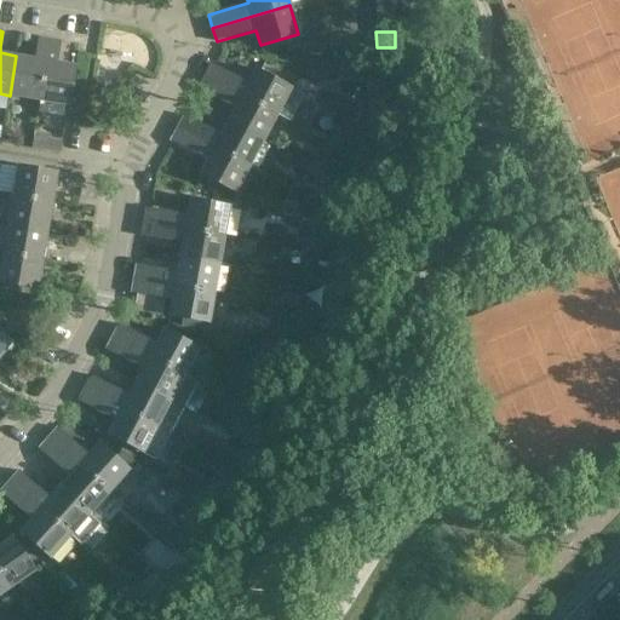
[(10,96),(39,101),(49,39),(38,38),(34,58),(16,56),(10,96)]
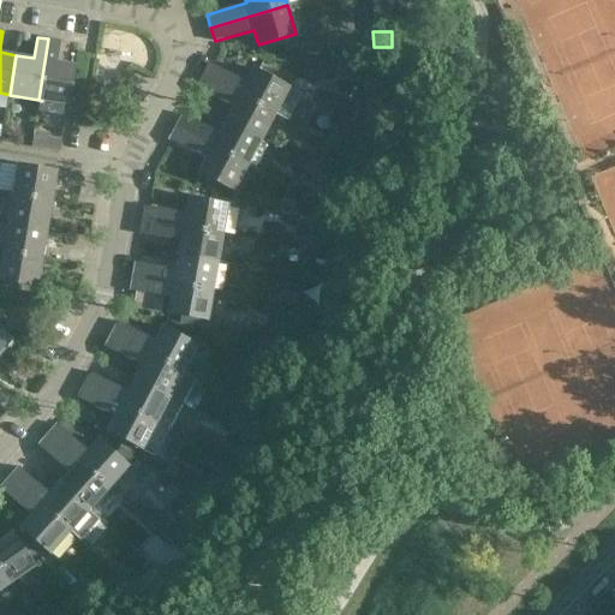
[(60,41),(48,39),(39,100),(69,105),(75,65),(57,63),(60,41)]
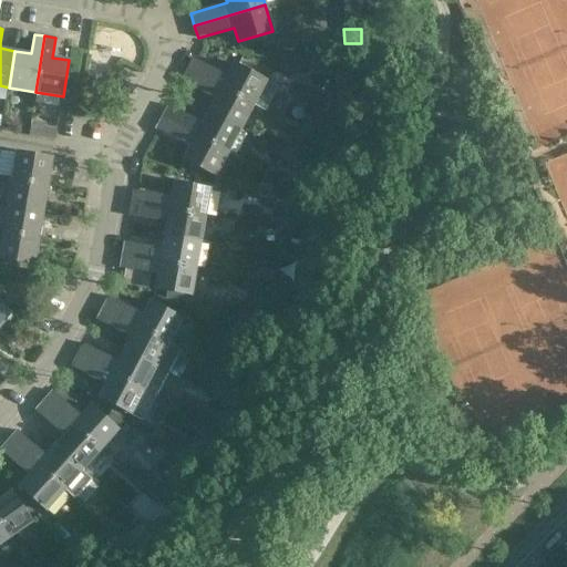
[(194,59),(187,70),(253,105),(264,111),(277,88),(234,63),(227,76),(194,59)]
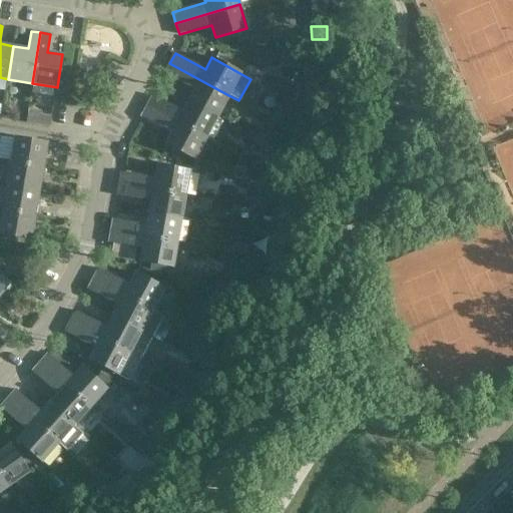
[(238,100),(228,95),(169,63),(163,74),(193,90),(187,100),(217,116),(228,96),(238,101),(238,100)]
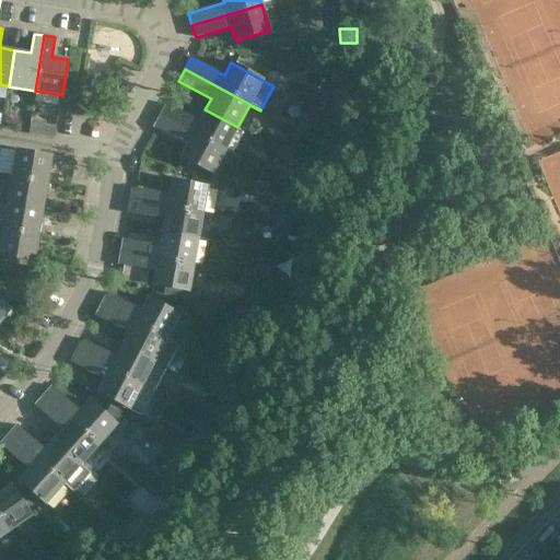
[(225,150),(237,127),(205,109),(199,121),(166,104),(161,115),(225,150)]
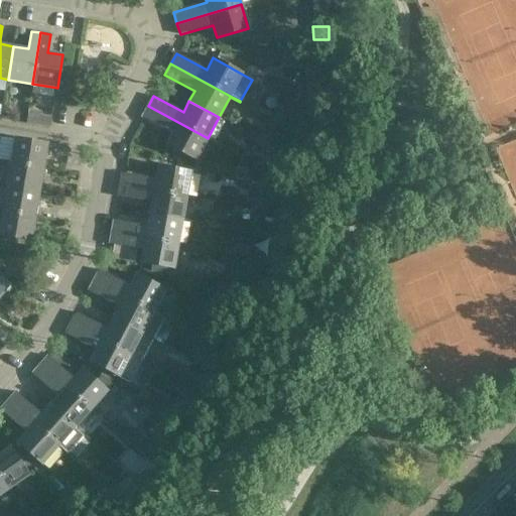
[(208,138),(148,106),(142,117),(172,133),(165,144),(196,160),(208,138)]
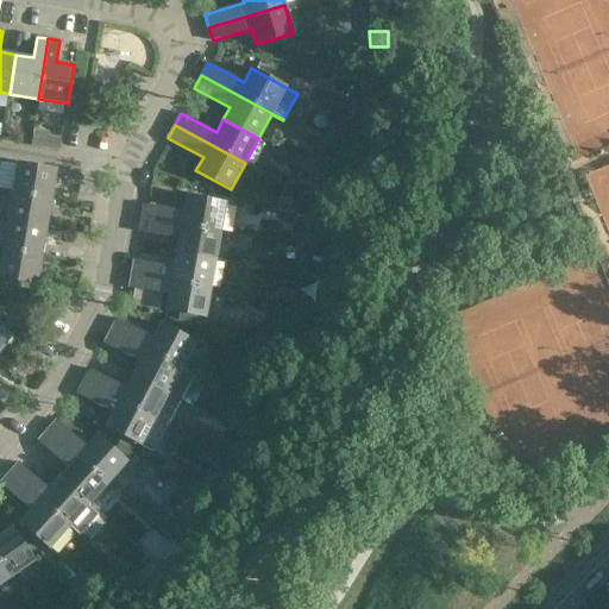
[(61,138),(44,135),(42,149),(57,151),(61,138)]
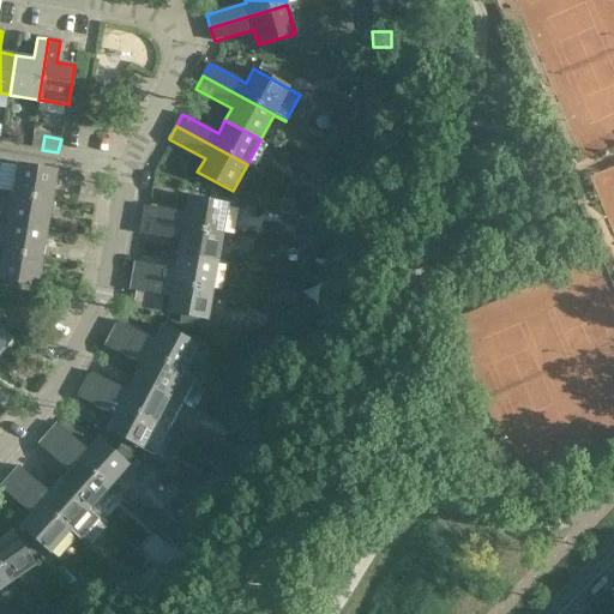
[(56,173),(17,166),(12,194),(52,202),(56,173)]
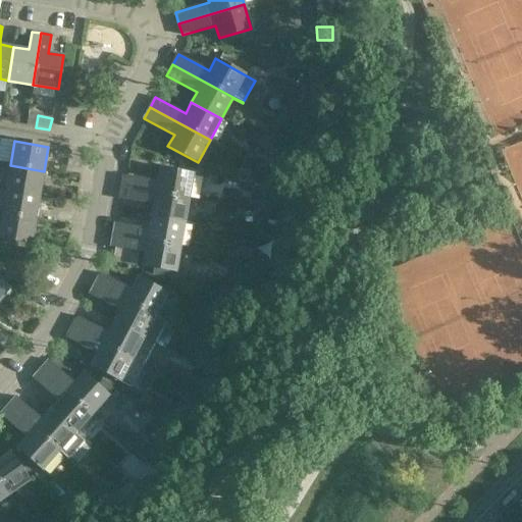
[(40,195),(44,171),(10,165),(6,190),(40,195)]
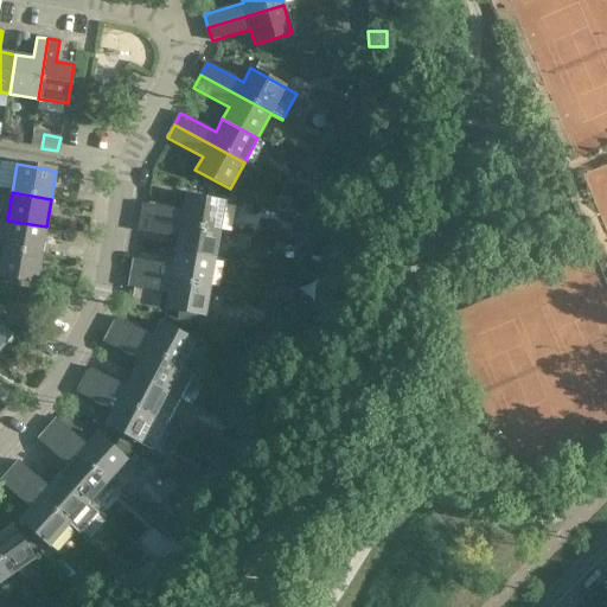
[(183,211),(142,203),(140,217),(218,231),(224,202),(185,195),(183,211)]
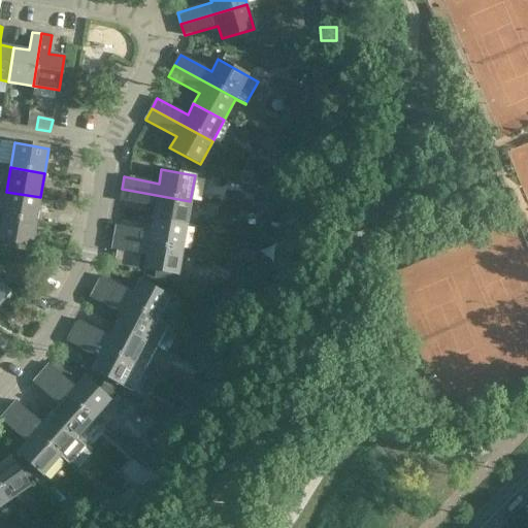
[(155,207),(153,220),(186,226),(190,201),(122,189),(120,201),(155,207)]
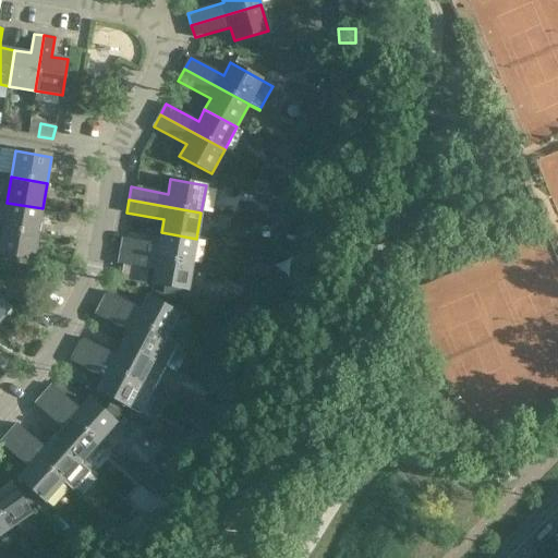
[(7,203),(2,228),(38,234),(43,208),(7,203)]
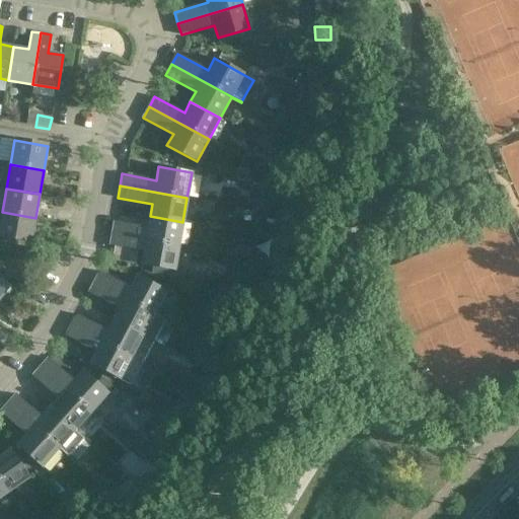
[(280,213),(291,216),(293,204),(282,202),(280,213)]
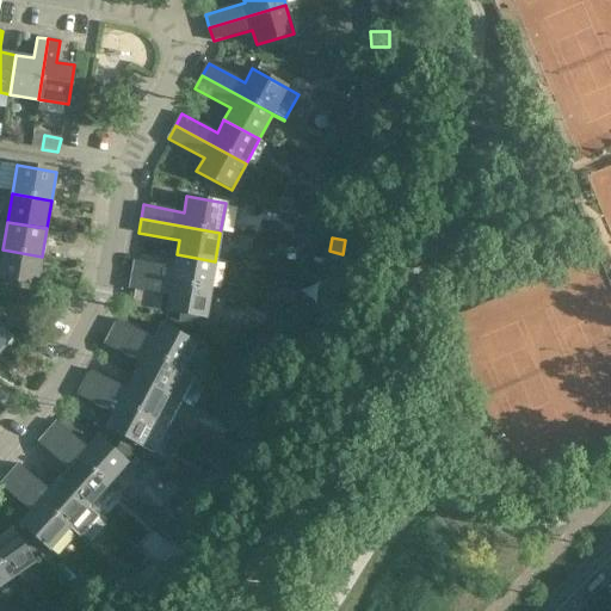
[(0,279),(37,285),(42,257),(2,250),(0,263),(0,279)]
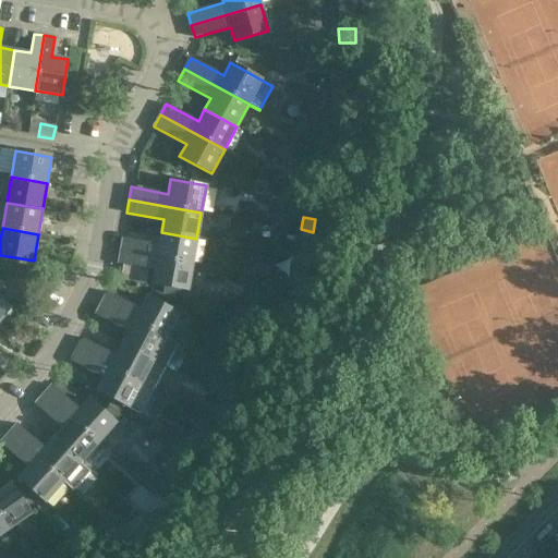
[(122,239),(120,251),(192,264),(196,239),(161,232),(158,245),(122,239)]
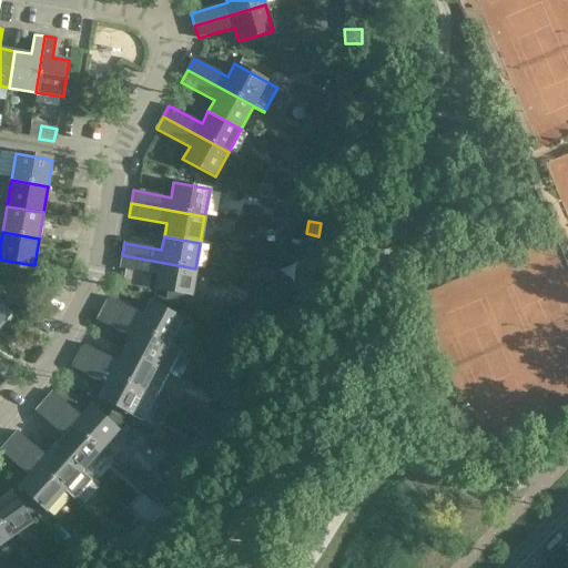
[(195,269),(122,255),(120,269),(156,275),(154,290),(165,292),(164,300),(194,304),(193,310),(200,311),(202,297),(191,295),(195,269)]
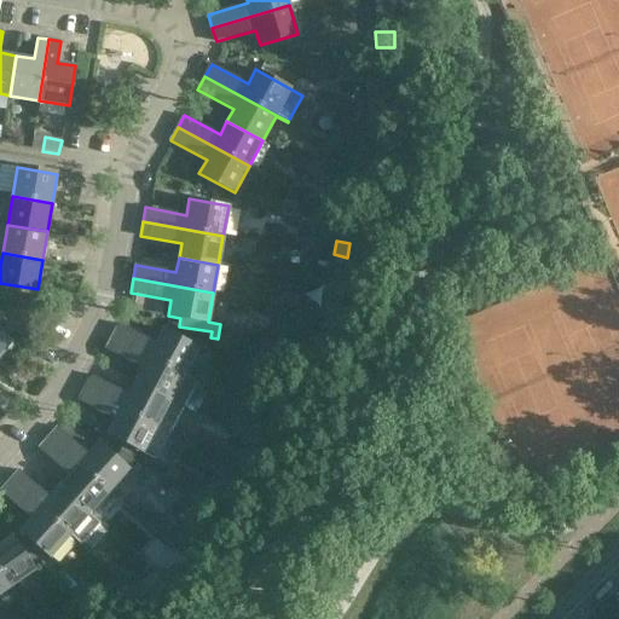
[(294,307),(294,306),(295,304),(296,295),(296,294),(281,293),(279,304),(294,307)]
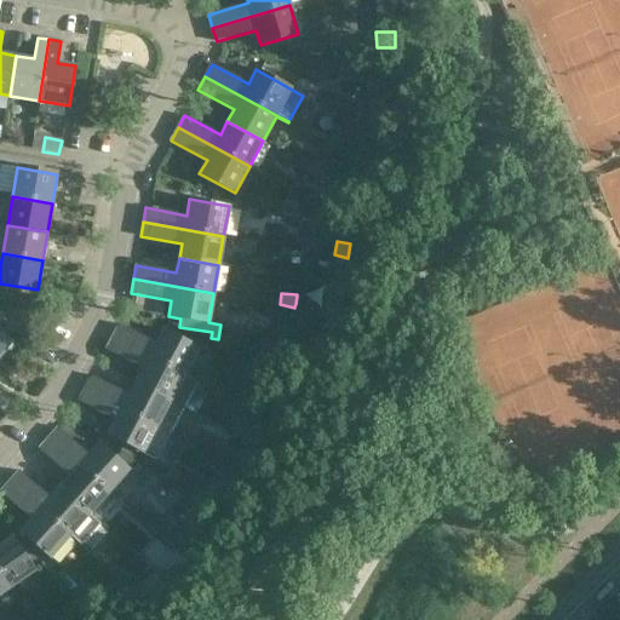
[(162,328),(154,343),(119,323),(112,336),(183,375),(197,348),(162,328)]
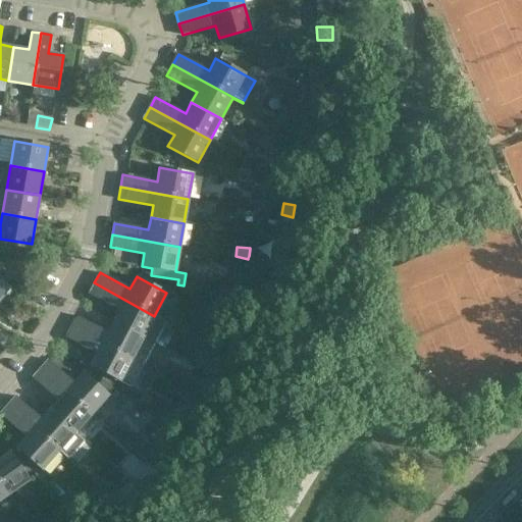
[(0,280),(0,300),(9,289),(0,280)]
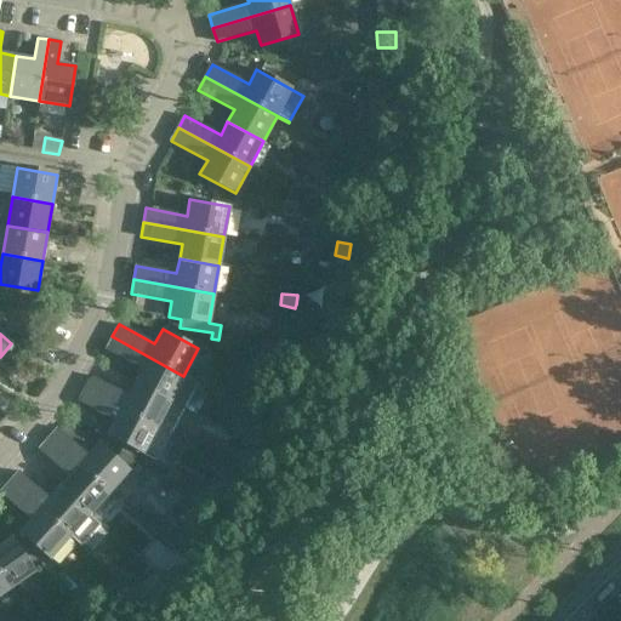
[(183,376),(112,336),(104,349),(141,369),(134,382),(182,408),(197,382),(183,376)]
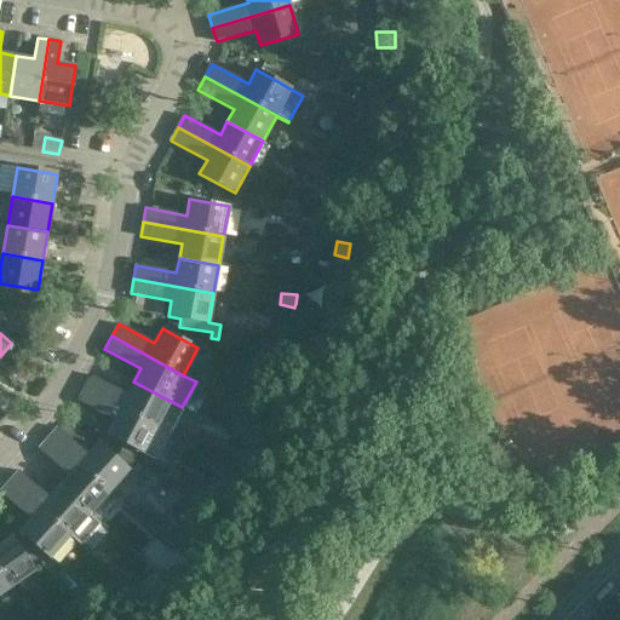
[(133,382),(127,395),(91,375),(84,388),(155,426),(168,434),(182,407),(133,382)]
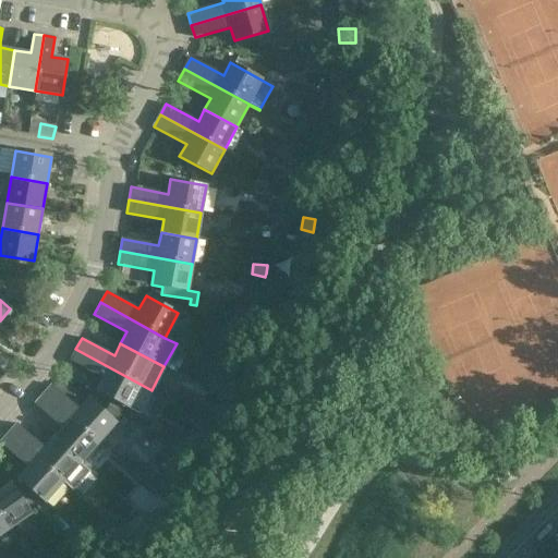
[(140,384),(75,349),(69,361),(101,378),(95,390),(112,400),(108,405),(119,414),(124,407),(138,414),(152,390),(140,384)]
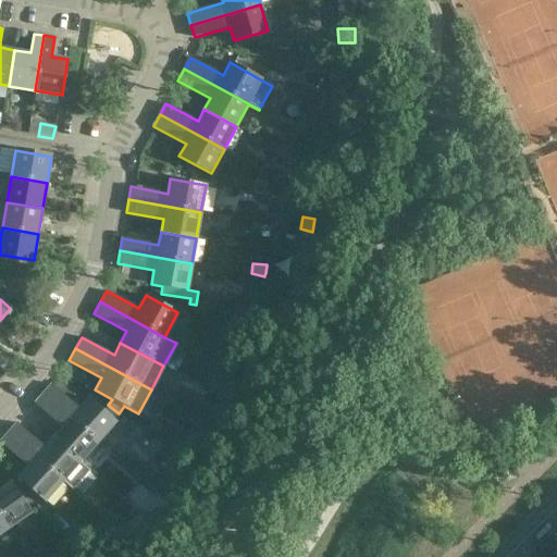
[(51,383),(42,393),(97,442),(114,422),(88,398),(78,408),(54,386),(51,383)]
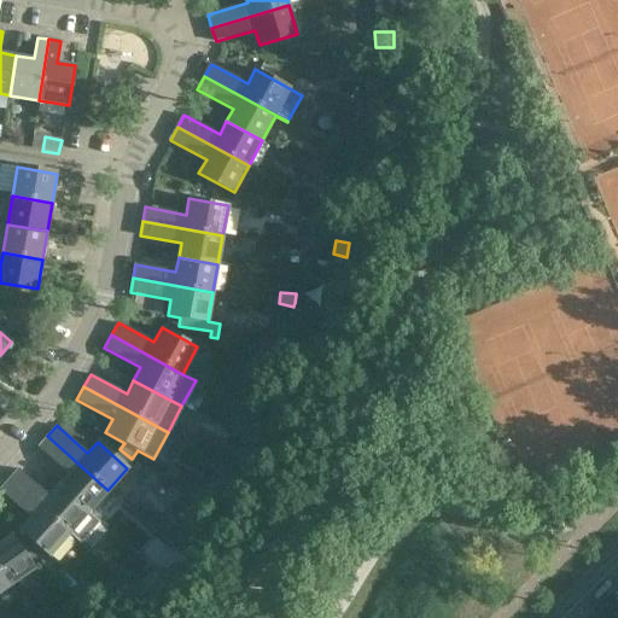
[(257,429),(250,442),(258,447),(266,433),(257,429)]
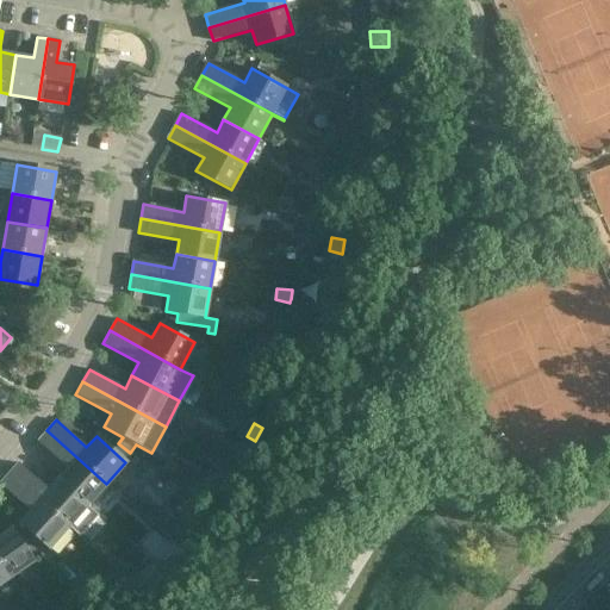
[(106,484),(47,430),(37,441),(68,467),(57,479),(86,505),(106,484)]
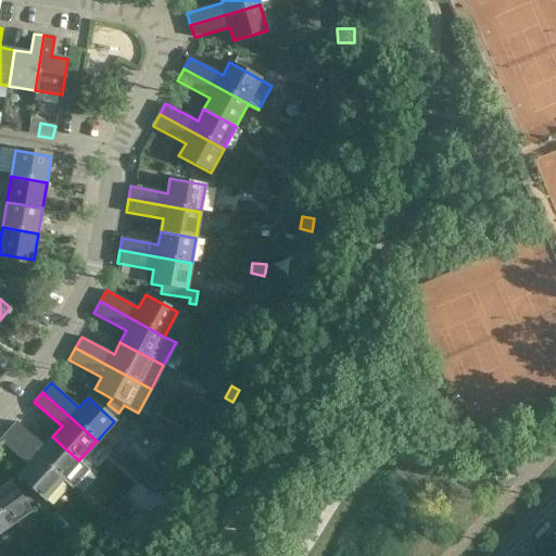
[(61,480),(78,460),(52,437),(43,446),(19,425),(15,421),(7,431),(61,480)]
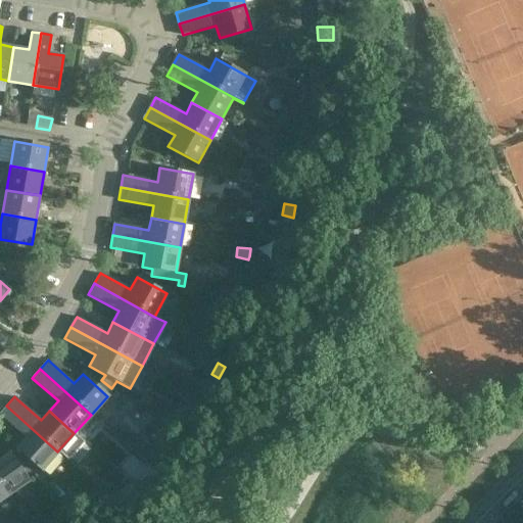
[(57,452),(6,406),(0,412),(0,417),(25,438),(15,447),(41,470),(57,452)]
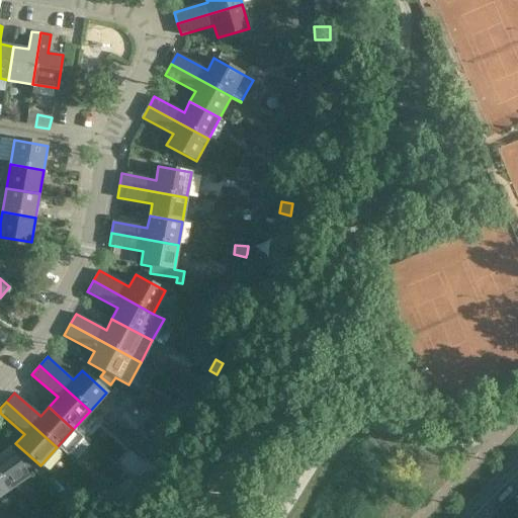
[(181,429),(188,419),(174,410),(168,419),(181,429)]
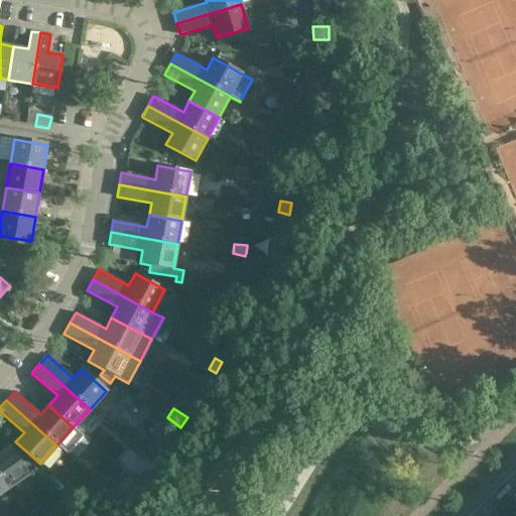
[(160,453),(149,443),(141,453),(152,463),(160,453)]
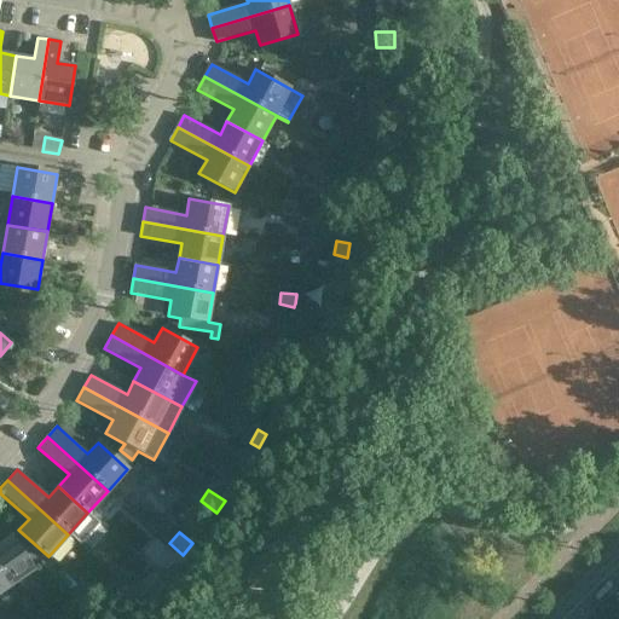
[(0,542),(0,571),(10,584),(34,567),(11,534),(0,542)]
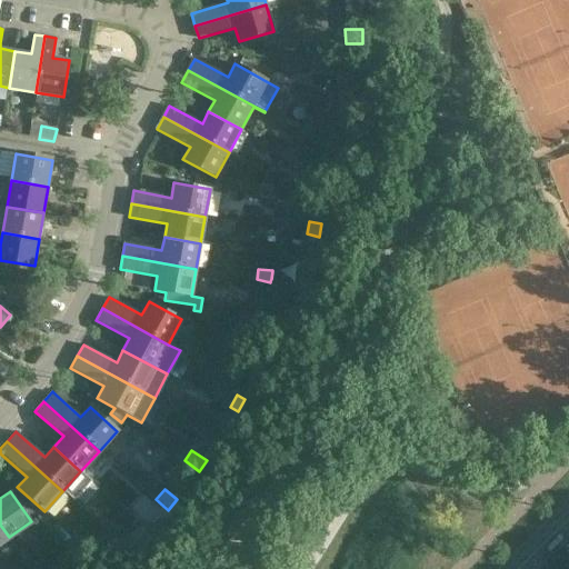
[(130,538),(122,546),(136,558),(143,549),(130,538)]
